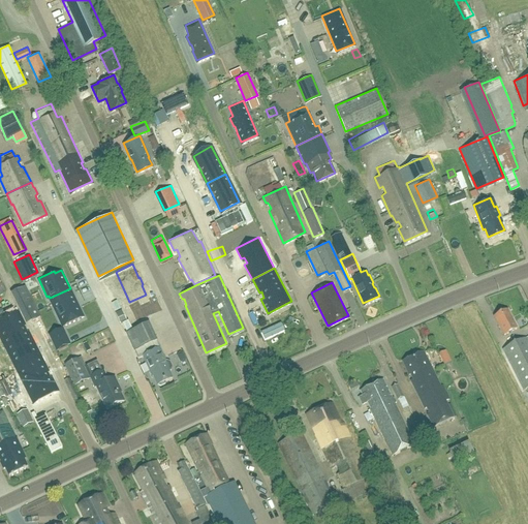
[(31,318),(39,314),(24,284),(16,287),(31,318)]
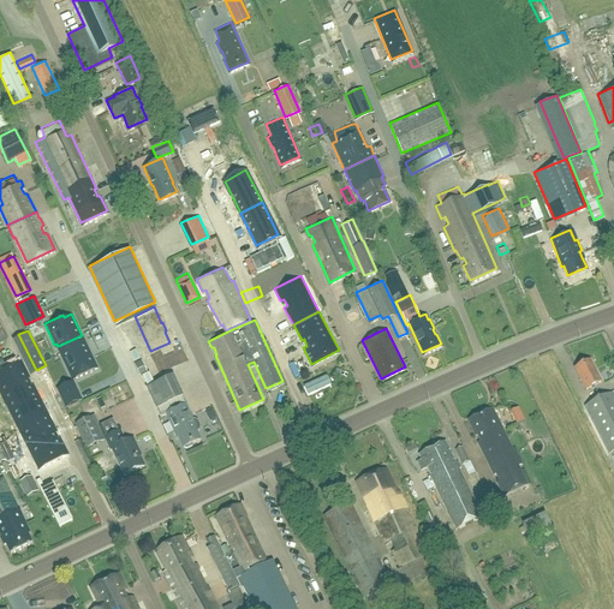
[(82,335),(58,346),(72,376),(96,365),(91,354),(89,356),(85,348),(88,348),(82,335)]
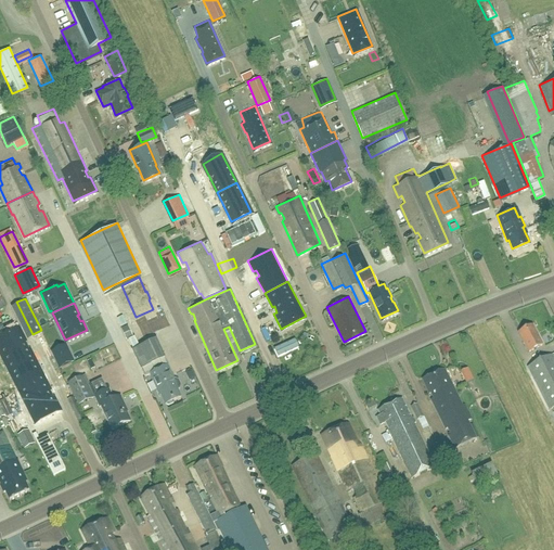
[(527,349),(542,342),(531,322),(517,330),(527,349)]
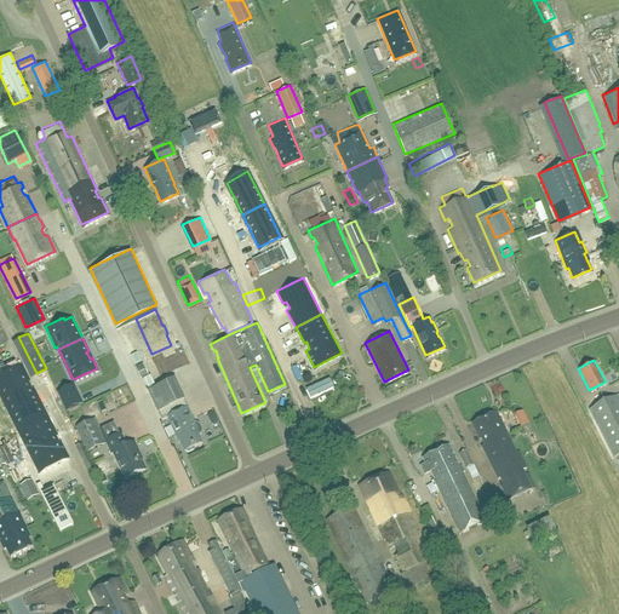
[(32,385),(28,385),(26,380),(28,377),(22,362),(0,373),(0,392),(17,426),(45,412),(32,385)]
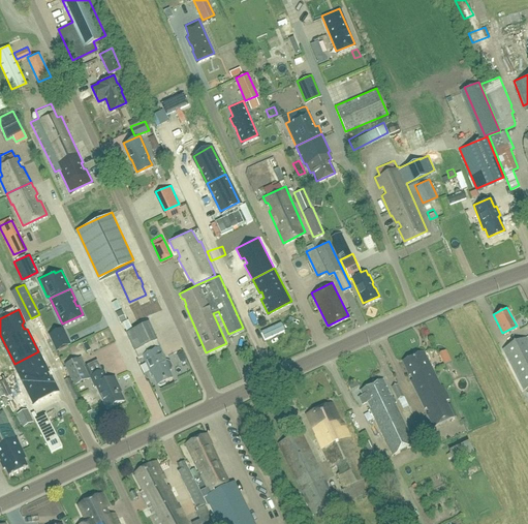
[(120,309),(115,311),(119,321),(125,319),(120,309)]
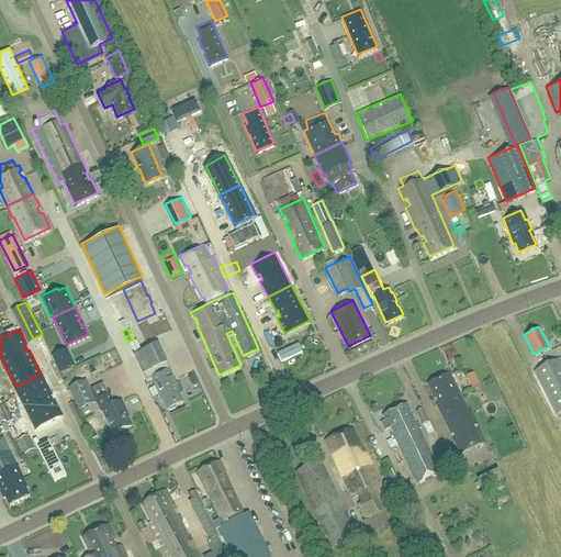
[(165,359),(156,342),(133,353),(146,379),(150,377),(158,392),(159,392),(167,407),(169,408),(175,404),(175,402),(182,399),(179,391),(181,390),(182,387),(180,381),(176,380),(175,380),(169,367),(156,374),(153,366),(165,359)]
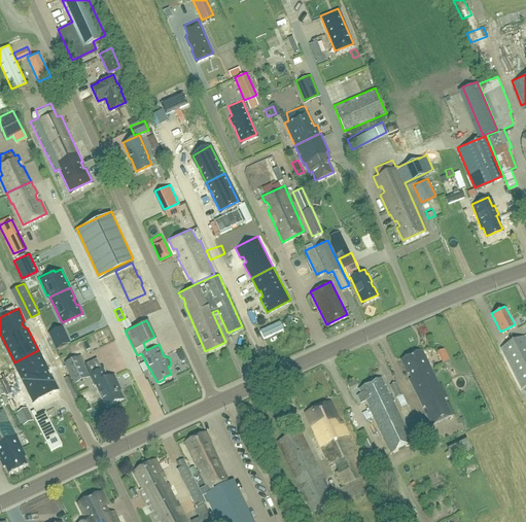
[(48,332),(56,347),(70,341),(62,324),(48,332)]
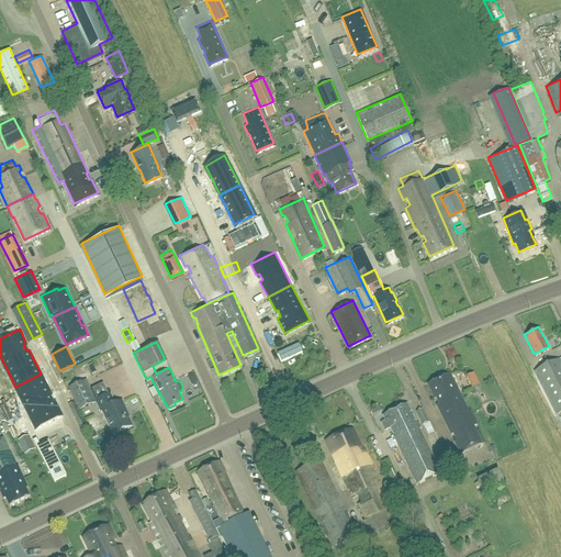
[(554,412),(560,408),(560,354),(558,356),(534,368),(554,412)]
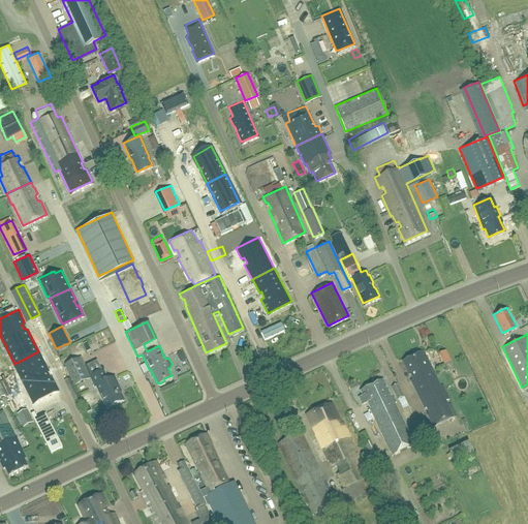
[(187,361),(181,346),(174,350),(180,364),(187,361)]
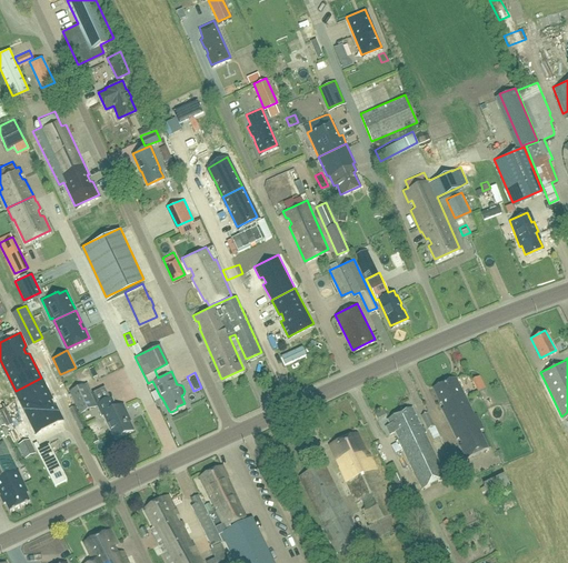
[(472,412),(455,374),(431,384),(437,396),(439,395),(442,403),(440,404),(465,455),(487,445),(478,426),(482,425),(476,411),(472,412)]
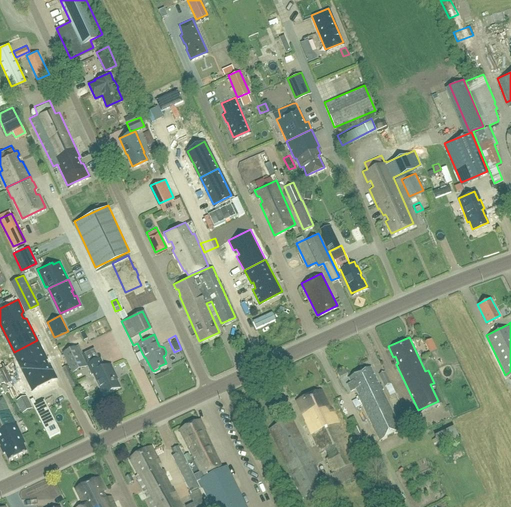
[(46,357),(37,340),(14,352),(32,388),(55,376),(49,363),(46,363),(44,358),(46,357)]
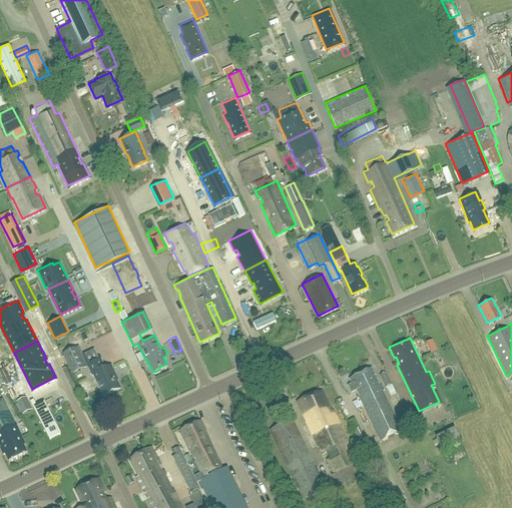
[(72,372),(86,366),(76,345),(62,352),(72,372)]
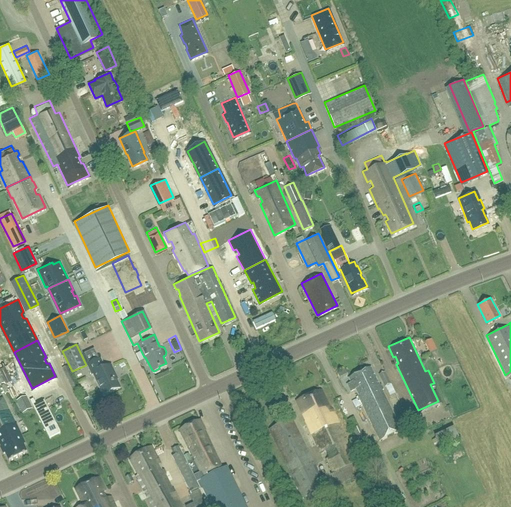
[(103,365),(99,356),(86,362),(90,372),(91,371),(102,393),(119,385),(113,373),(114,372),(110,362),(103,365)]
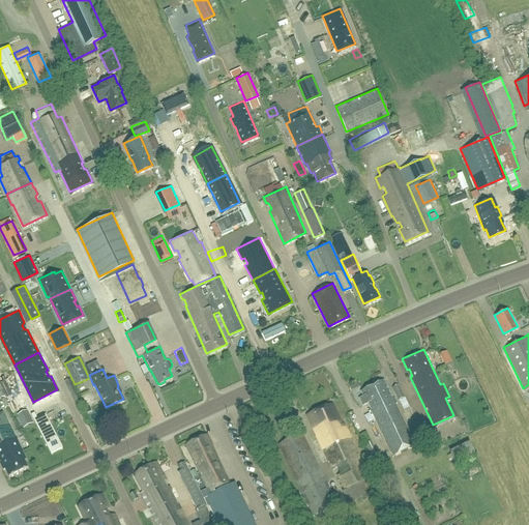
[(75,402),(80,400),(81,400),(69,375),(63,378),(75,402)]
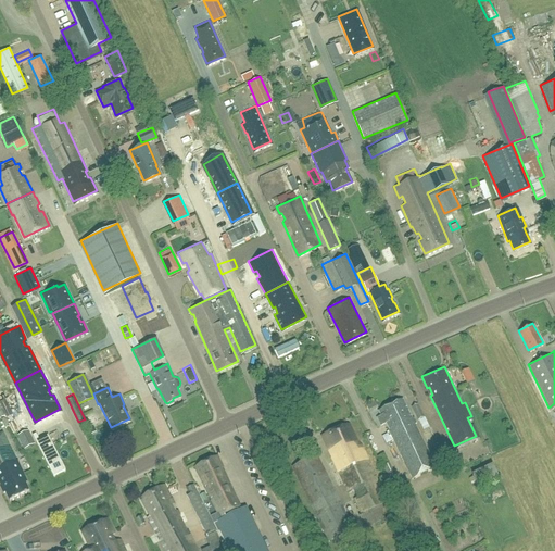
[(411,415),(402,396),(377,408),(380,413),(376,415),(379,423),(383,421),(401,455),(403,453),(406,460),(403,461),(411,476),(434,464),(414,422),(415,421),(413,415),(411,415)]
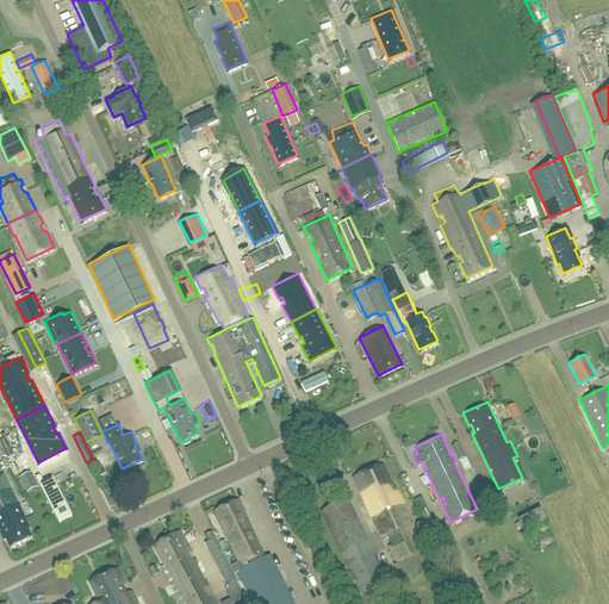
[(470,465),(465,454),(458,439),(449,442),(457,458),(458,458),(464,468),(470,465)]
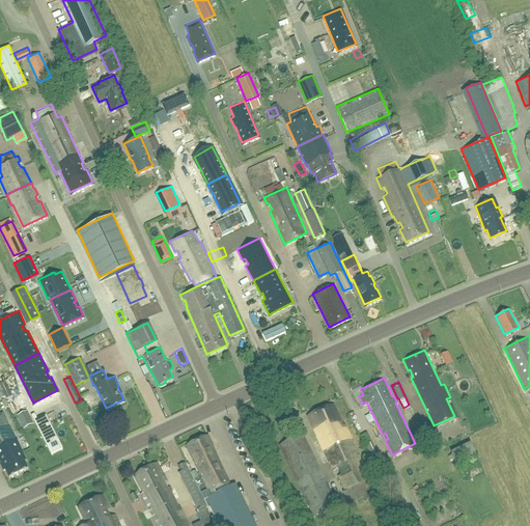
[(342,424),(332,402),(307,413),(331,468),(337,466),(339,471),(337,474),(343,488),(344,489),(341,490),(347,501),(367,493),(366,490),(370,488),(366,478),(367,477),(358,458),(359,457),(344,423),(342,424)]
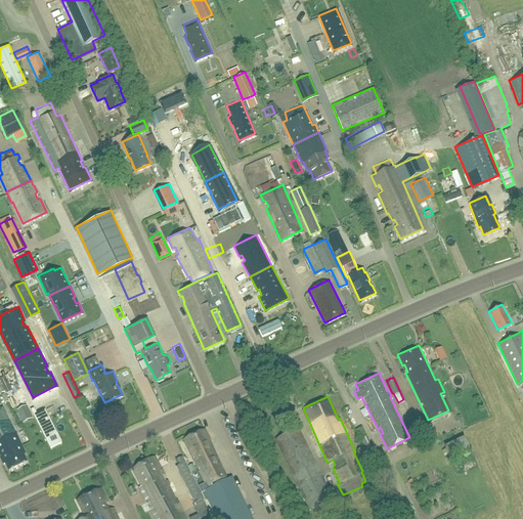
[(23,420),(33,416),(26,402),(16,407),(23,420)]
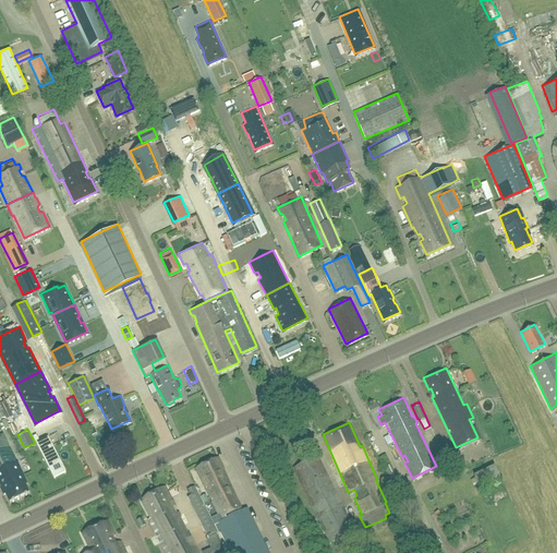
[(0,481),(1,483),(0,484),(3,492),(4,491),(9,500),(28,491),(24,482),(26,481),(16,460),(2,431),(0,432),(0,481)]
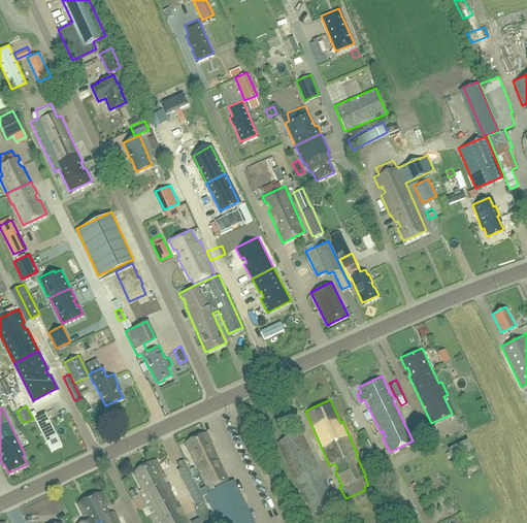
[(209,491),(228,482),(224,474),(225,474),(210,442),(211,442),(205,430),(184,440),(209,491)]
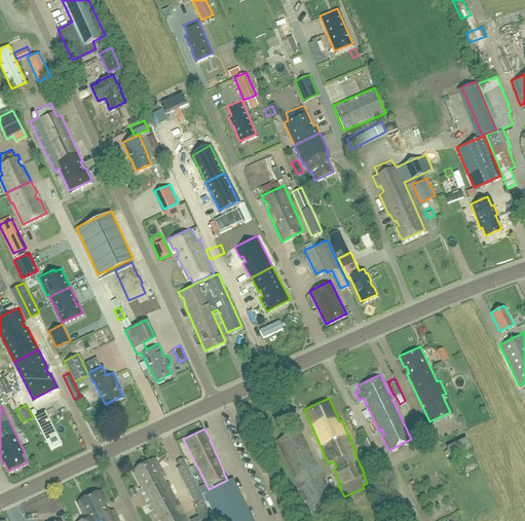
[(310,510),(329,500),(317,477),(321,476),(298,429),(275,439),(310,510)]
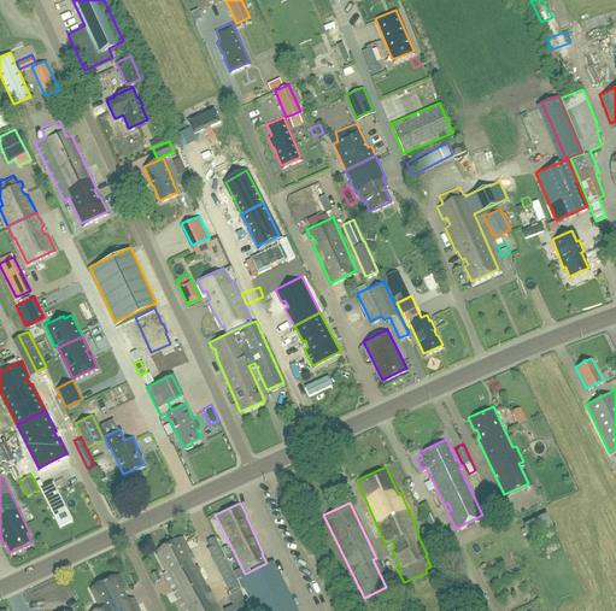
[(529,536),(552,526),(546,512),(523,523),(529,536)]
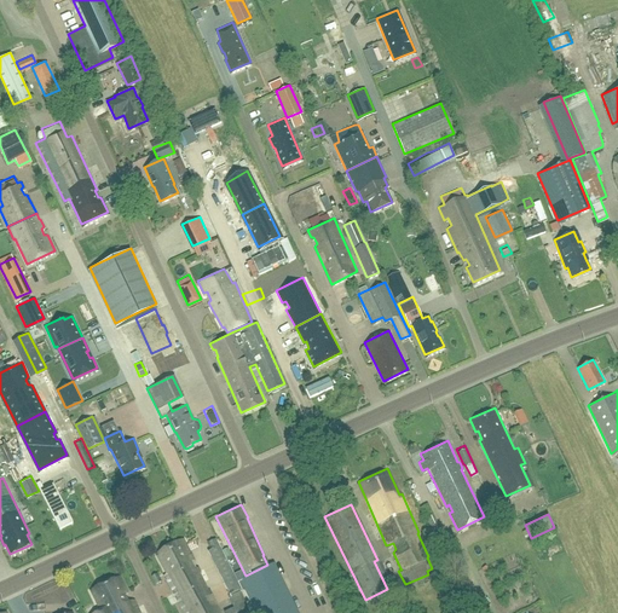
[(182,536),(155,551),(165,571),(162,573),(184,612),(250,612),(238,587),(240,587),(214,536),(208,539),(212,547),(207,548),(230,593),(227,594),(232,605),(223,609),(224,612),(219,612),(196,565),(194,567),(190,560),(192,556),(182,536)]
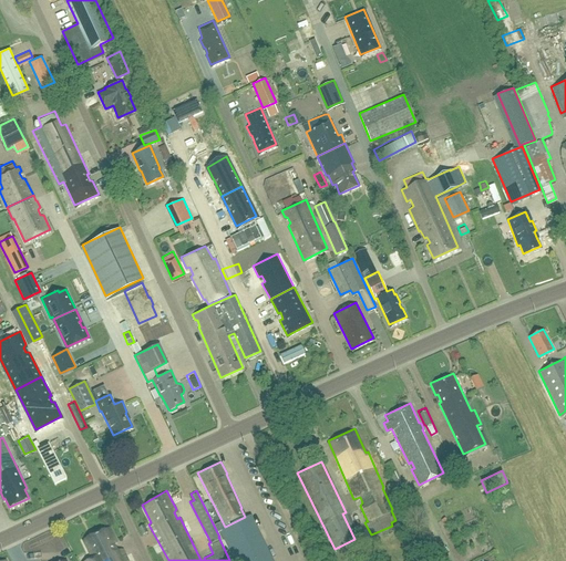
[(202,500),(205,507),(212,505),(208,498),(202,500)]
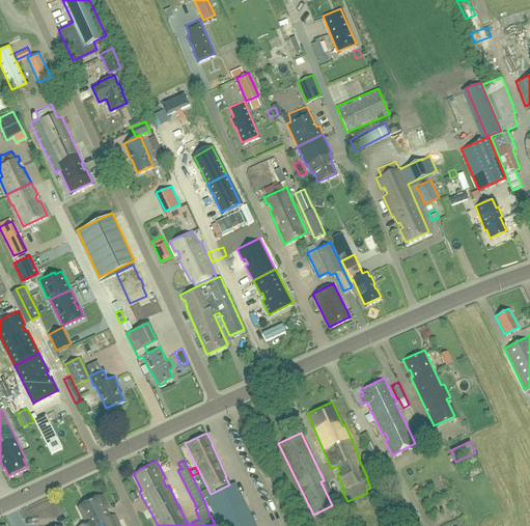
[(255,525),(234,481),(229,485),(211,494),(205,496),(220,525),(255,525)]
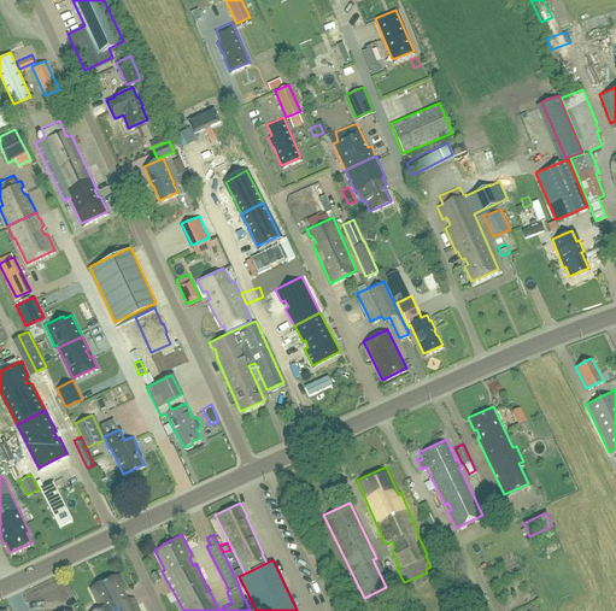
[(156,568),(150,571),(154,580),(160,576),(156,568)]
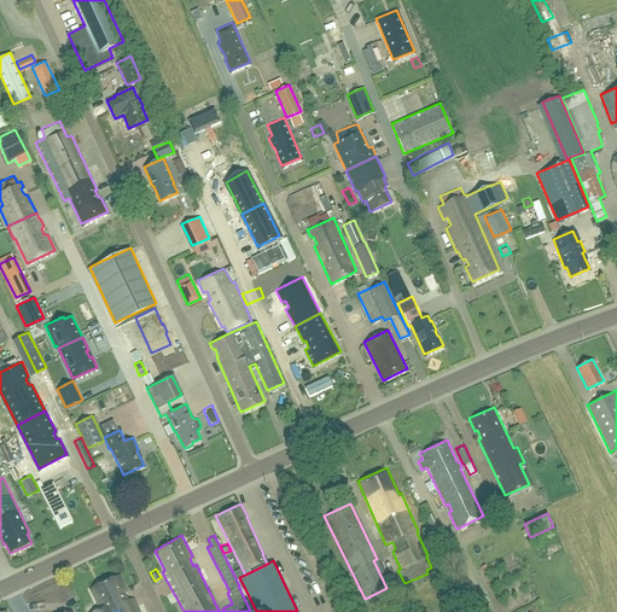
[(127,599),(123,592),(127,589),(118,572),(89,587),(100,607),(89,611),(139,611),(132,596),(127,599)]
